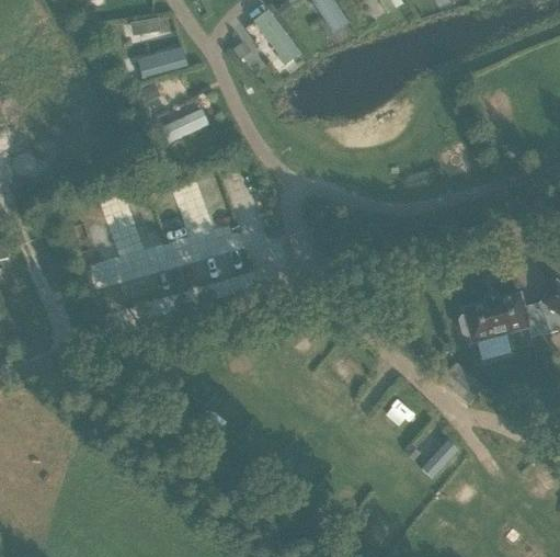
[(312,0),(330,35),(349,26),(335,0),(312,0)]
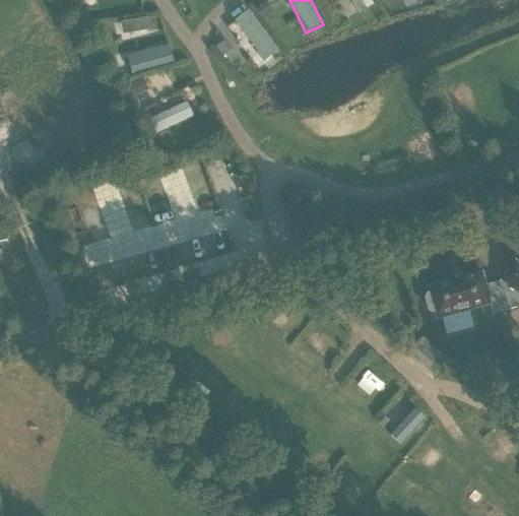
[(350,0),(360,14),(376,3),(373,0),(350,0)]
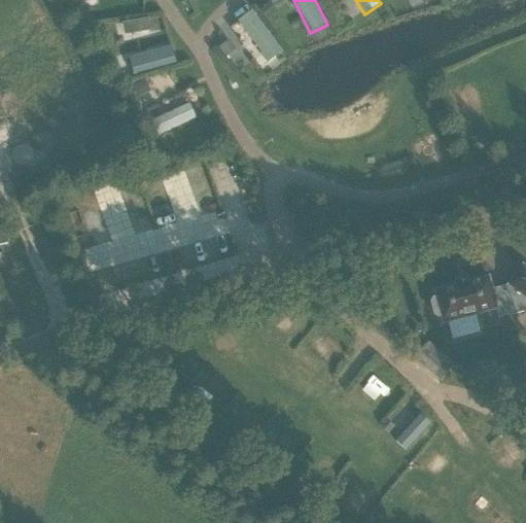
[(252,6),(230,23),(264,68),(285,51),(252,6)]
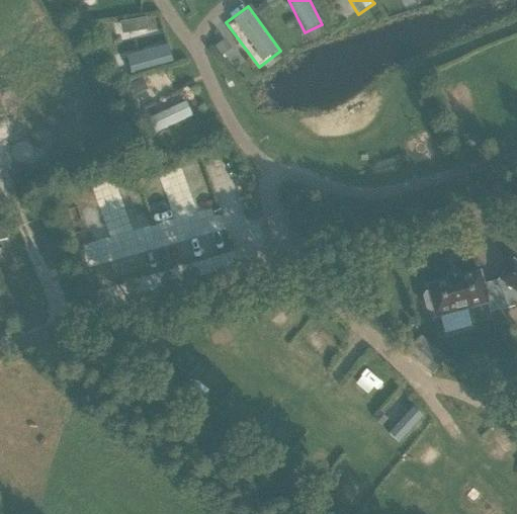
[(162,100),(165,108),(149,114),(156,135),(195,119),(184,92),(162,100)]
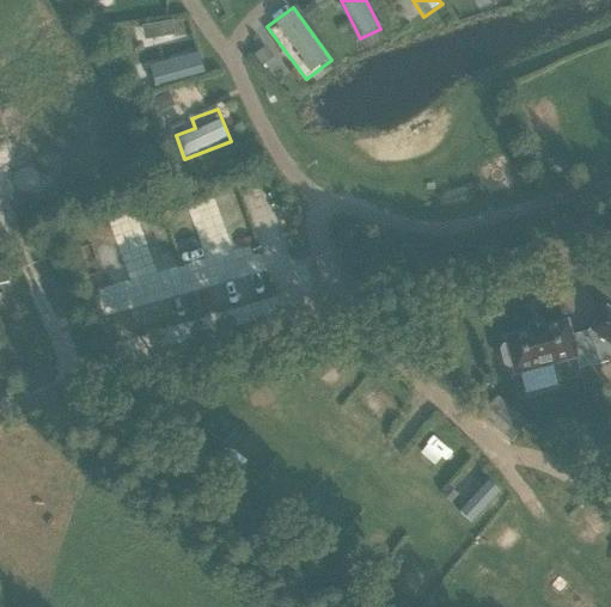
[(581,261),(563,263),(570,329),(588,326),(581,261)]
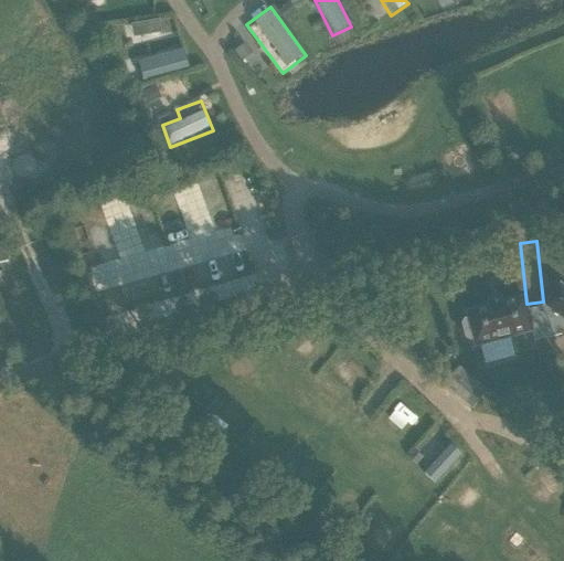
[(488,303),(466,308),(468,315),(460,317),(466,338),(472,336),(475,342),(531,328),(533,338),(561,331),(563,326),(563,284),(560,282),(544,303),(527,307),(523,294),(501,299),(500,296),(488,300),(488,303)]
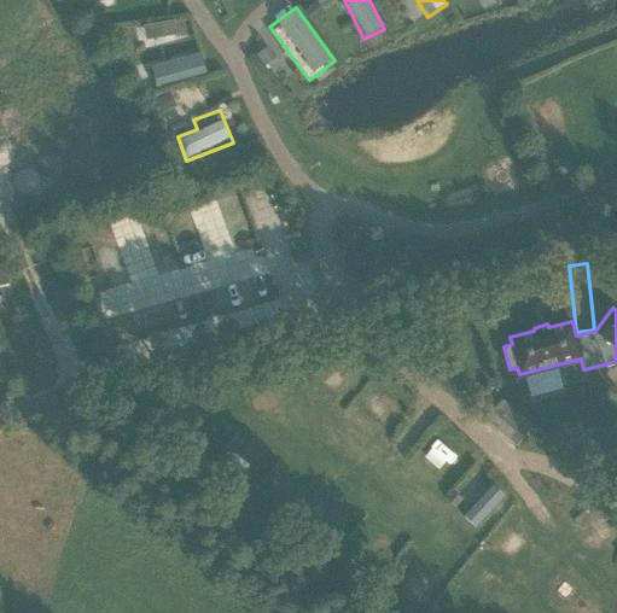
[(500,397),(484,416),(511,438),(527,420),(500,397)]
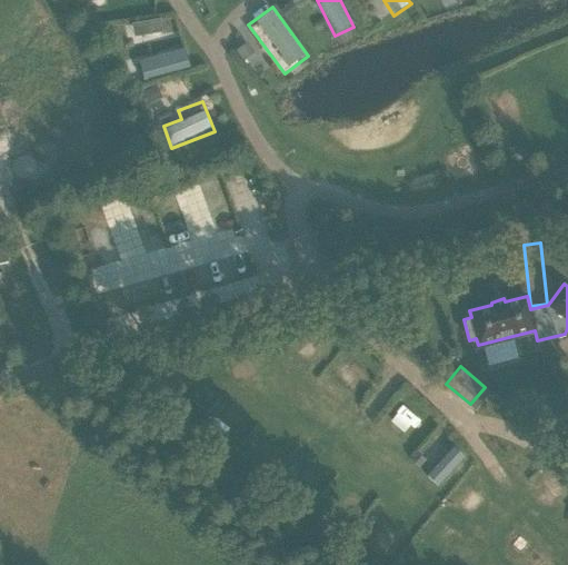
[(398,402),(380,422),(402,442),(420,422),(398,402)]
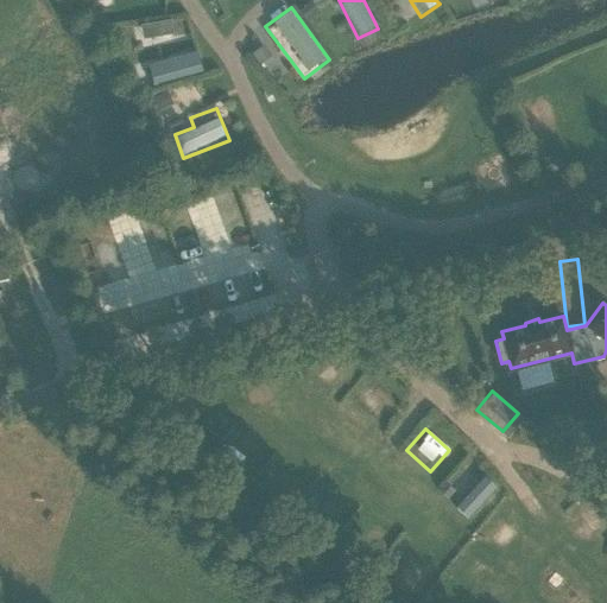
[(486,473),(454,506),(468,519),(500,487),(486,473)]
